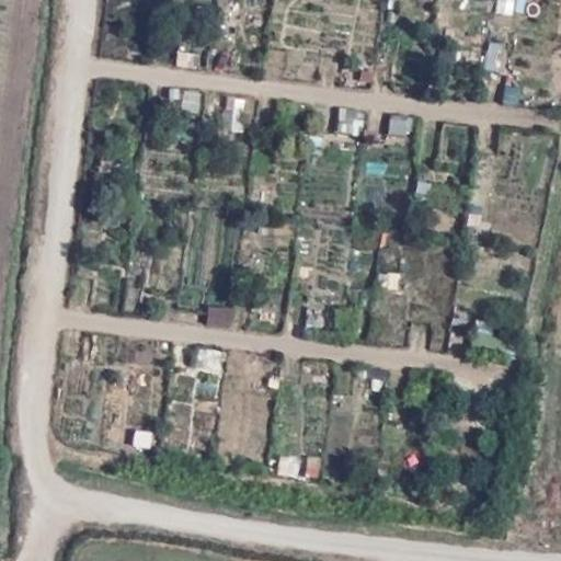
[(495,0),(494,16),(512,18),(513,0),(495,0)]
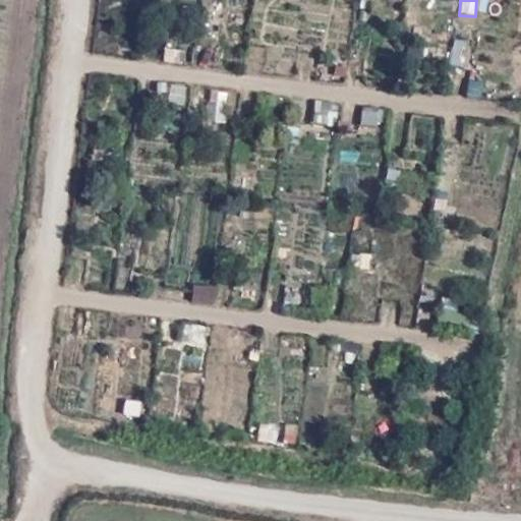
[(203,97),(212,124),(231,118),(223,92),(203,97)]
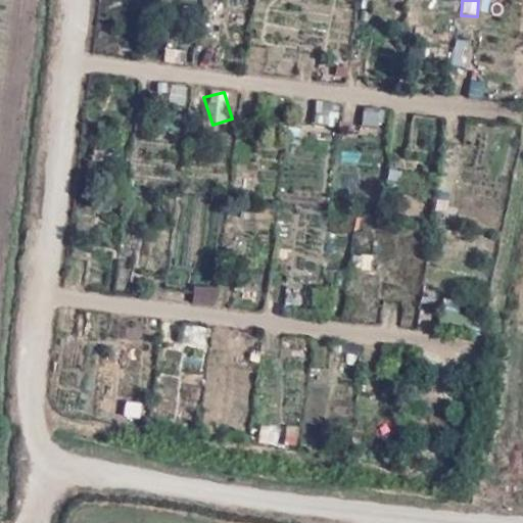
[(468,182),(464,219),(502,223),(506,186),(468,182)]
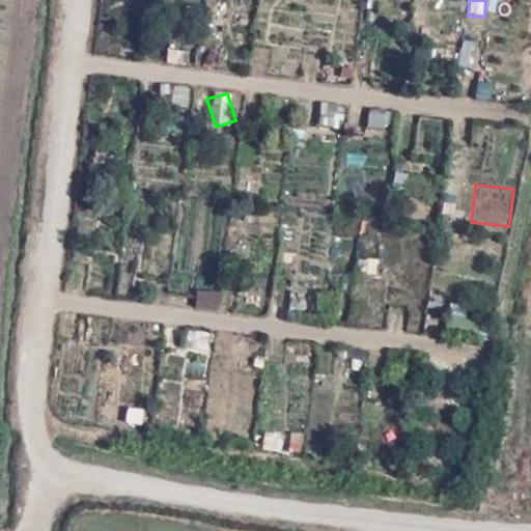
[(196,289),(194,307),(217,309),(219,291),(196,289)]
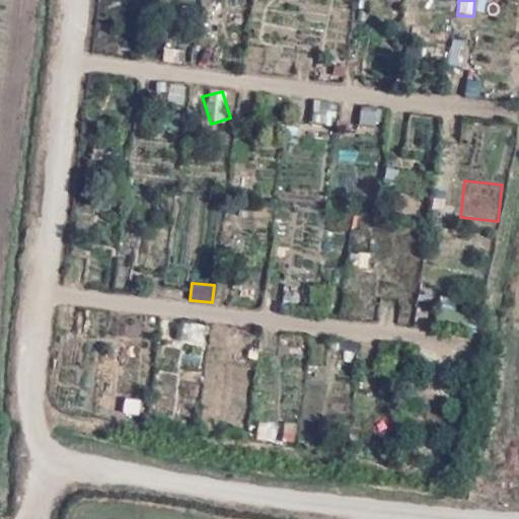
[(180,323),(179,341),(206,343),(207,325),(180,323)]
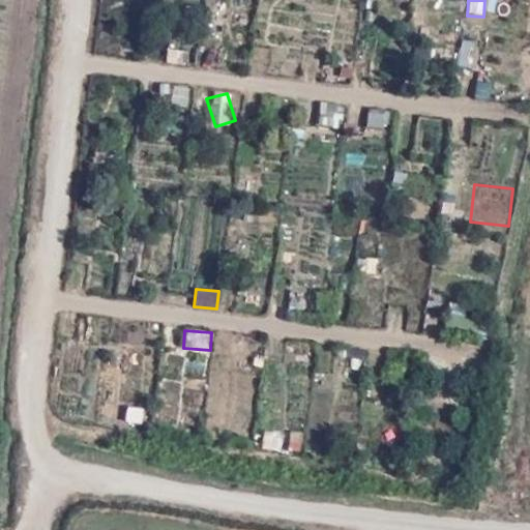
[(364,383),(364,350),(342,351),(342,383),(364,383)]
